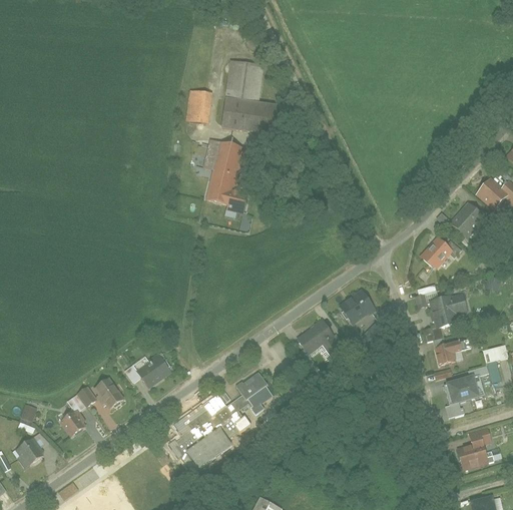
[(232,61),(223,127),(277,133),(281,103),(261,100),(265,65),(232,61)]
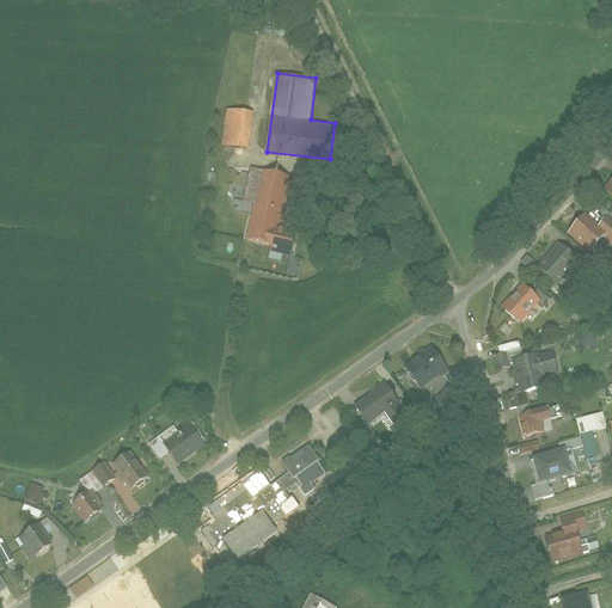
[(225,106),(221,145),(246,147),(250,110),(225,106)]
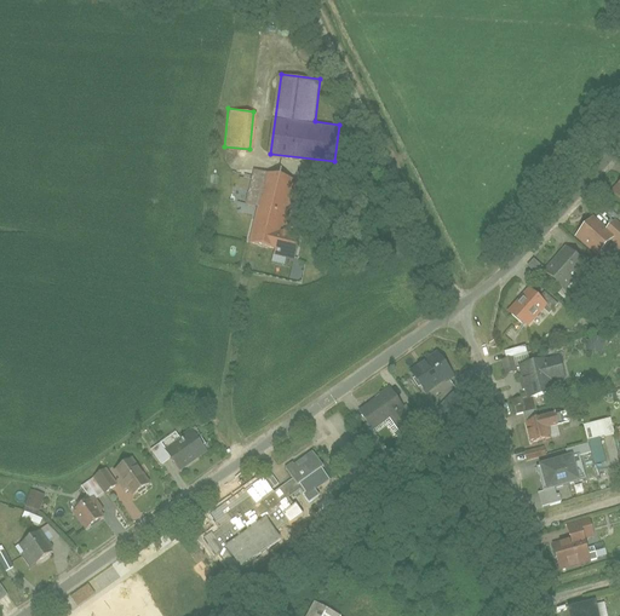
[(262,170),(247,240),(273,245),(273,249),(297,255),(302,230),(287,226),(298,177),(262,170)]
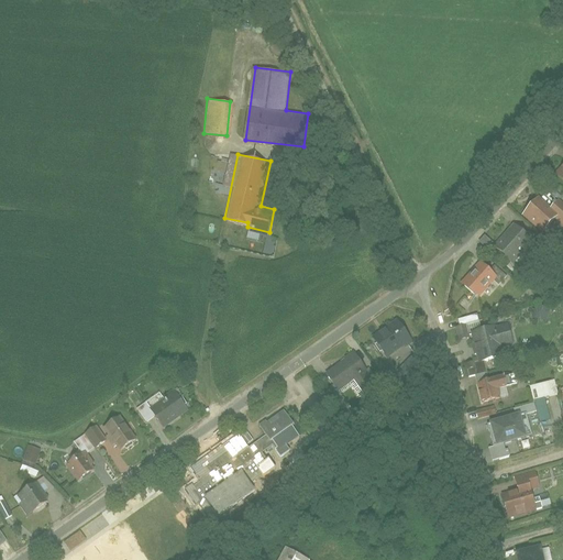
[(538,196),(523,212),(543,229),(553,217),(562,224),(562,200),(558,197),(550,206),(538,196)]
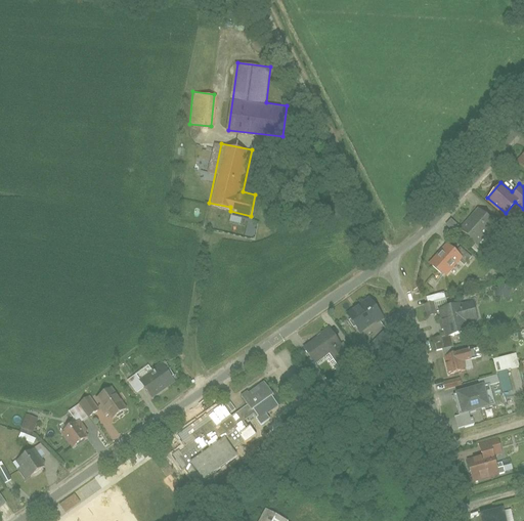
[(478,207),(459,228),(477,244),(495,222),(478,207)]
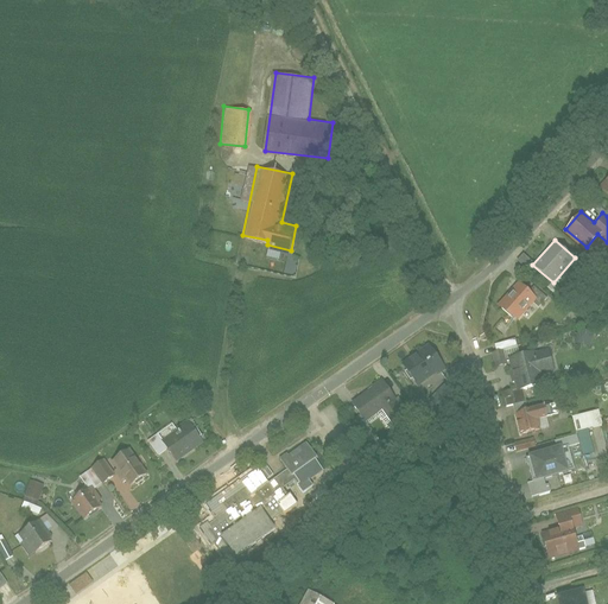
[(517,280),(498,303),(517,319),(537,298),(517,280)]
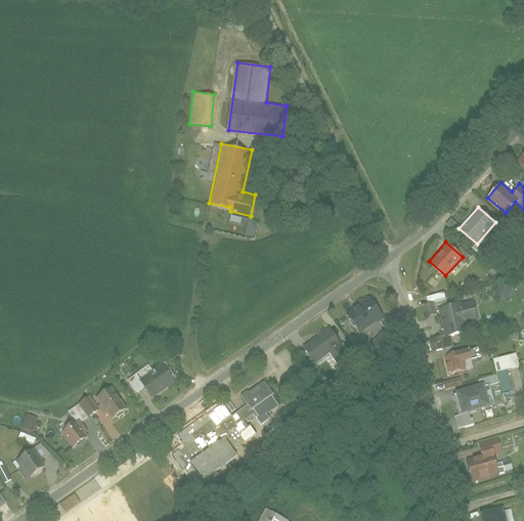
[(500,285),(500,297),(510,297),(510,285),(500,285)]
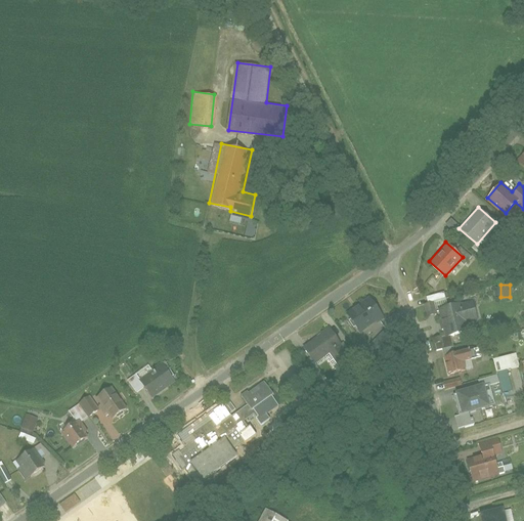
[(368,296),(346,311),(360,331),(382,315),(368,296)]
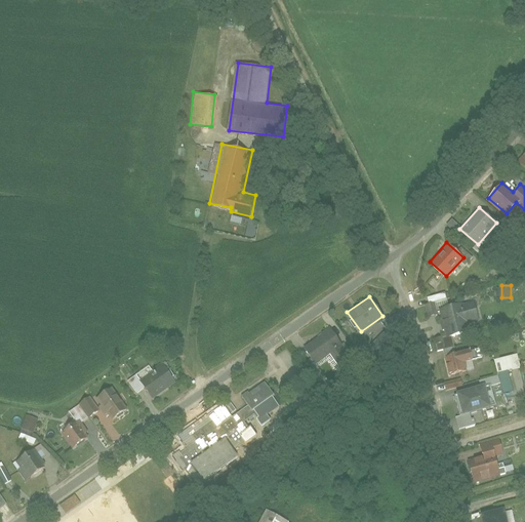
[(440,307),(446,334),(471,329),(469,321),(479,319),(474,298),(440,307)]
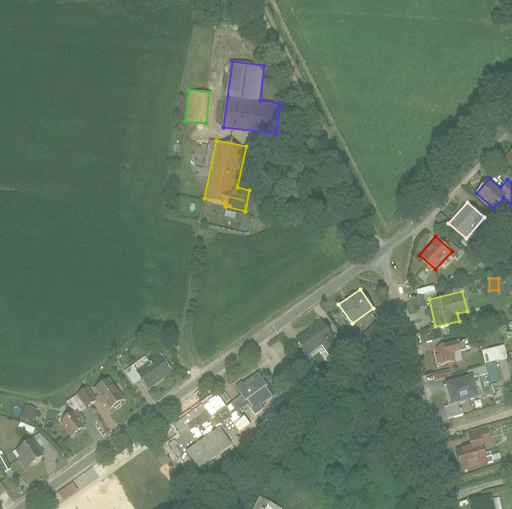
[(321,319),(295,337),(307,353),(321,343),(332,359),(344,350),(321,319)]
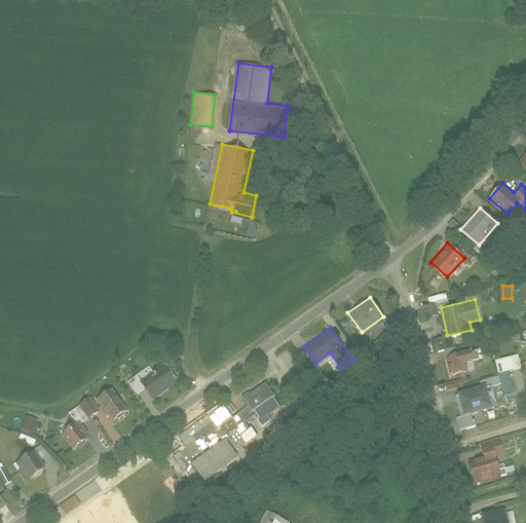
[(471,349),(445,356),(450,375),(467,370),(465,362),(473,360),(471,349)]
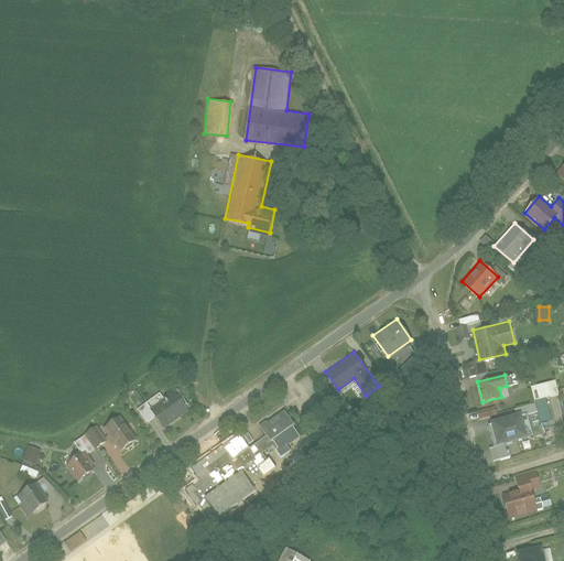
[(530,384),(532,398),(554,395),(552,380),(530,384)]
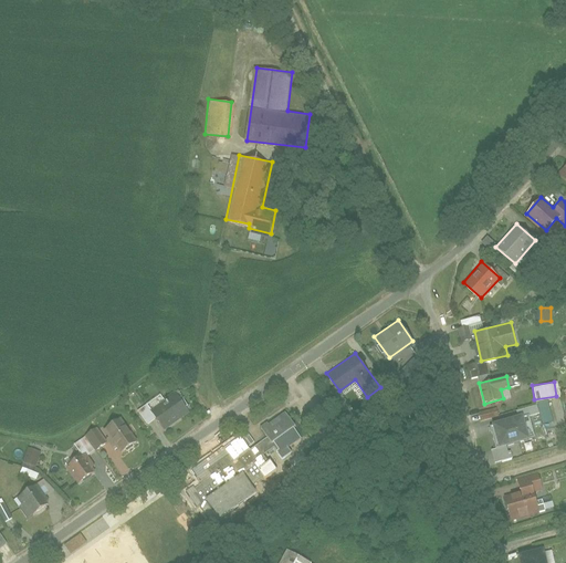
[(188,410),(174,391),(148,408),(163,428),(188,410)]
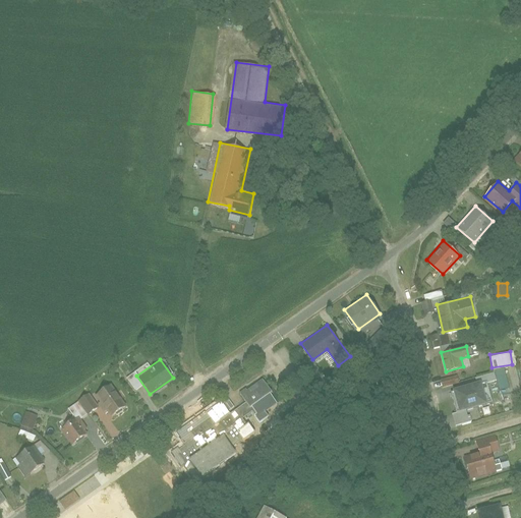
[(503,366),(494,368),(499,388),(508,386),(503,366)]
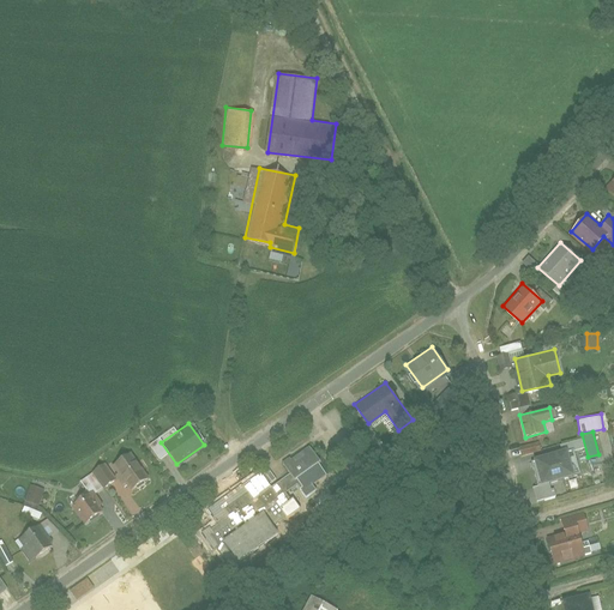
[(234,514),(220,524),(241,555),(277,530),(271,520),(295,503),(286,490),(295,483),(304,494),(317,485),(313,482),(327,472),(307,442),(280,461),(288,472),(271,484),(262,470),(242,484),(247,491),(228,506),(234,514)]
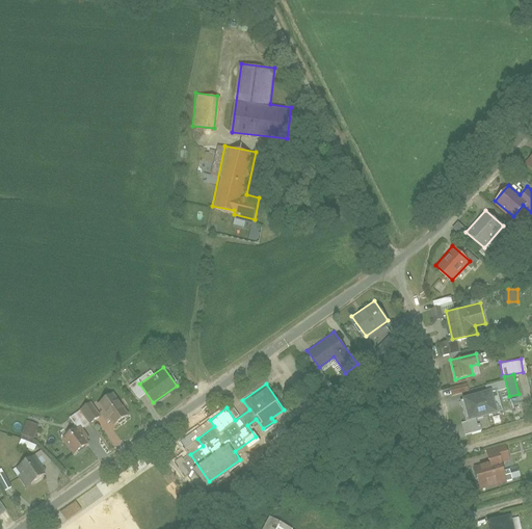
[(497,411),(489,389),(462,397),(469,419),(497,411)]
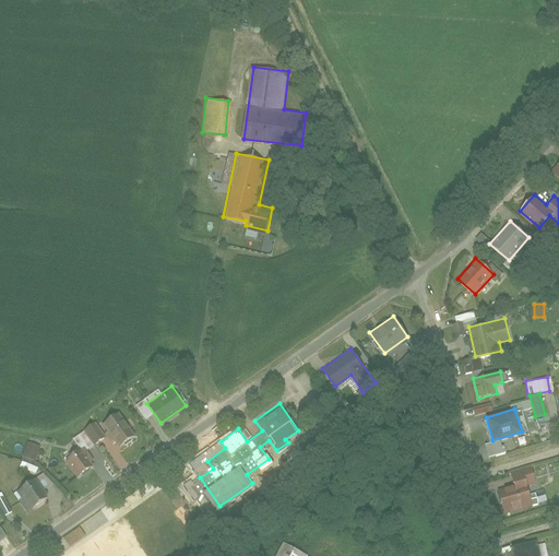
[(134,434),(119,411),(104,422),(119,445),(134,434)]
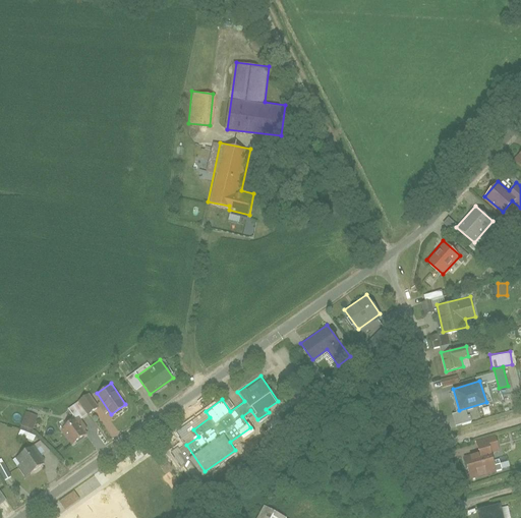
[(98,405),(90,392),(78,399),(88,412),(98,405)]
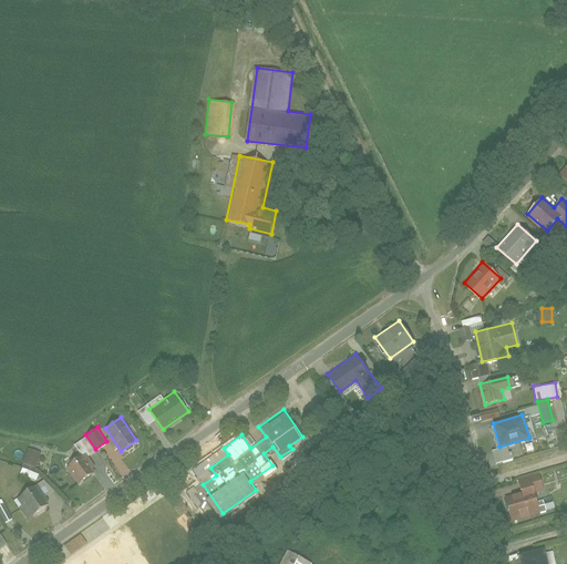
[(32,470),(39,450),(27,445),(17,471),(35,478),(38,472),(32,470)]
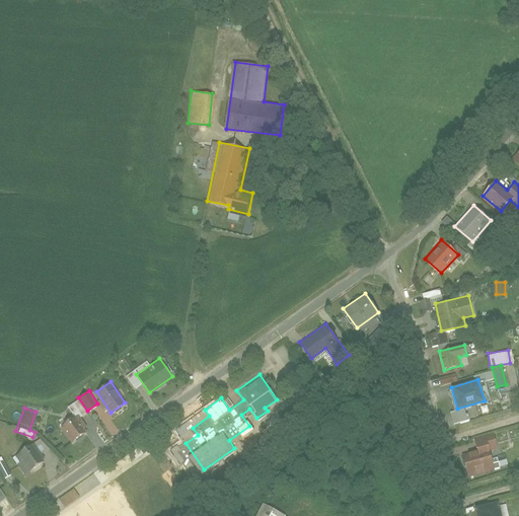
[(76,417),(63,425),(73,441),(86,432),(76,417)]
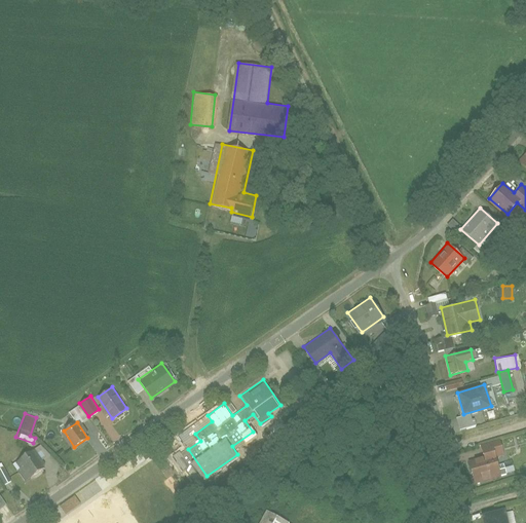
[(485,454),(470,459),(476,481),(502,474),(497,455),(505,453),(501,439),(482,444),(485,454)]
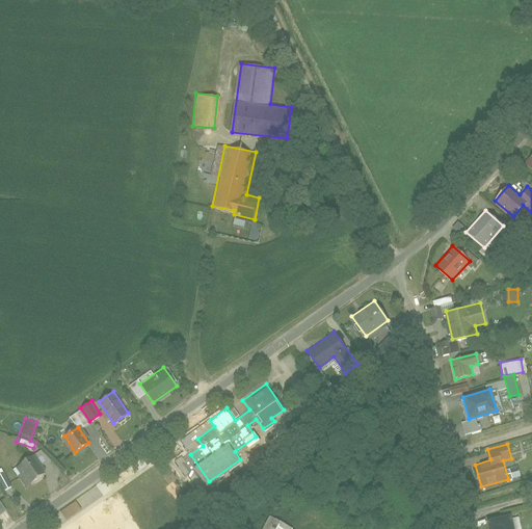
[(41,446),(16,466),(29,483),(45,471),(40,465),(49,456),(41,446)]
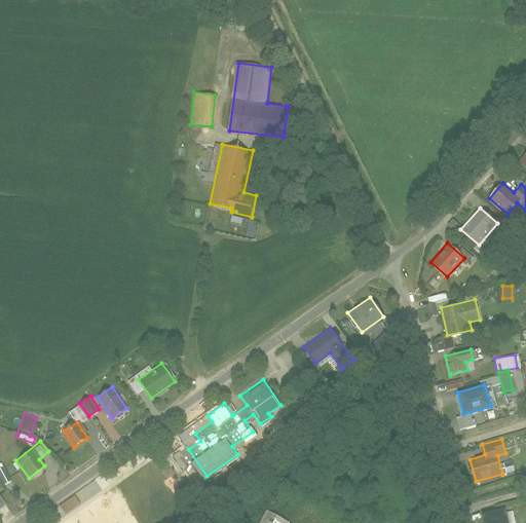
[(2,462),(0,462),(0,481),(1,483),(10,479),(2,462)]
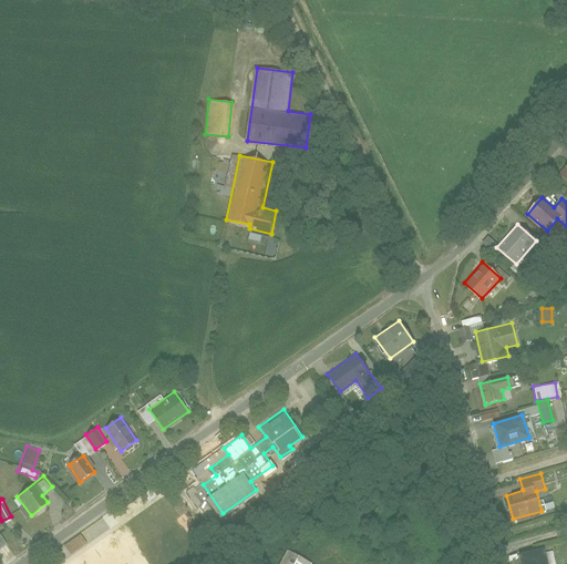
[(519,553),(522,563),(548,563),(545,547),(519,553)]
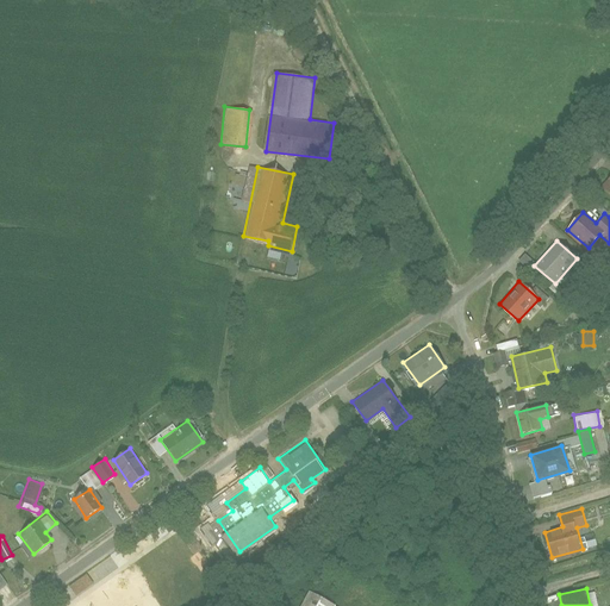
[(306,592),(298,605),(331,605),(332,605),(306,592)]
